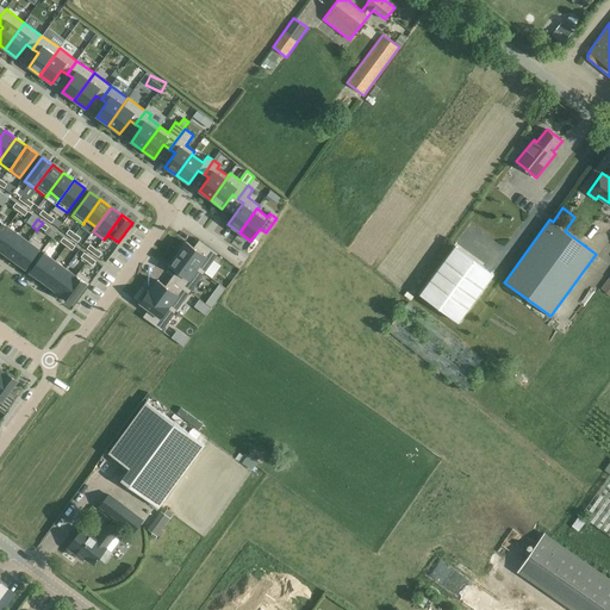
[(0,236),(0,249),(5,254),(19,234),(8,226),(0,236)]
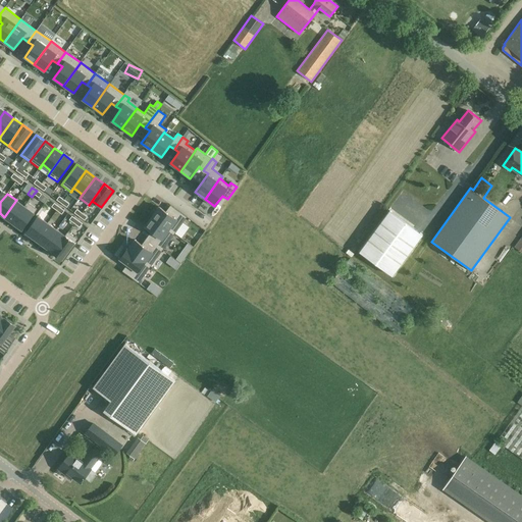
[(4,217),(13,223),(28,203),(28,202),(24,206),(16,200),(4,217)]
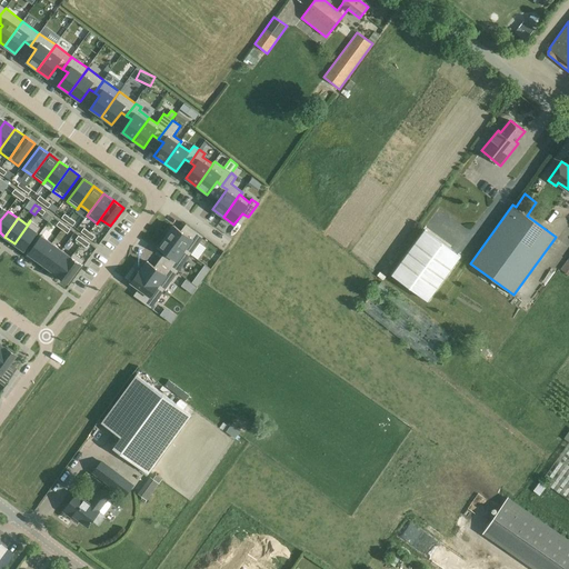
[(40,228),(30,221),(15,243),(23,251),(40,228)]
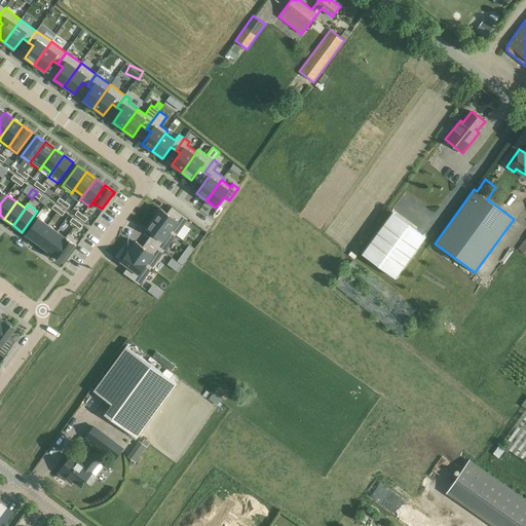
[(151,218),(176,235),(188,219),(177,211),(172,217),(160,209),(158,211),(157,210),(151,218)]
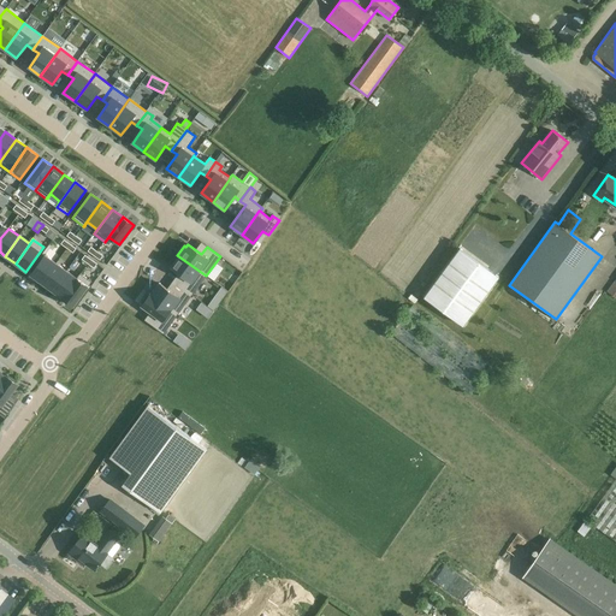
[(463,326),(499,277),(460,248),(424,297),(463,326)]
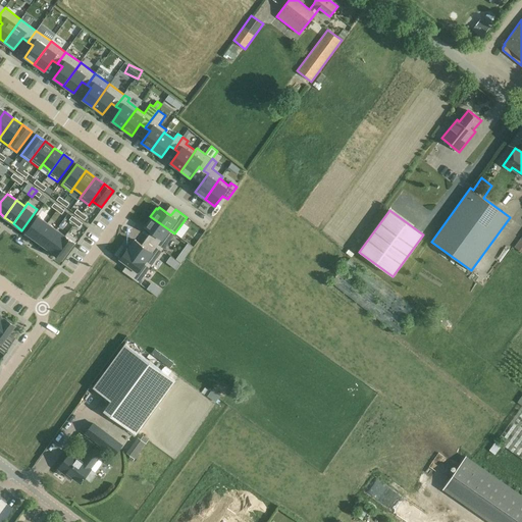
[(25,233),(35,240),(47,223),(38,216),(25,233)]
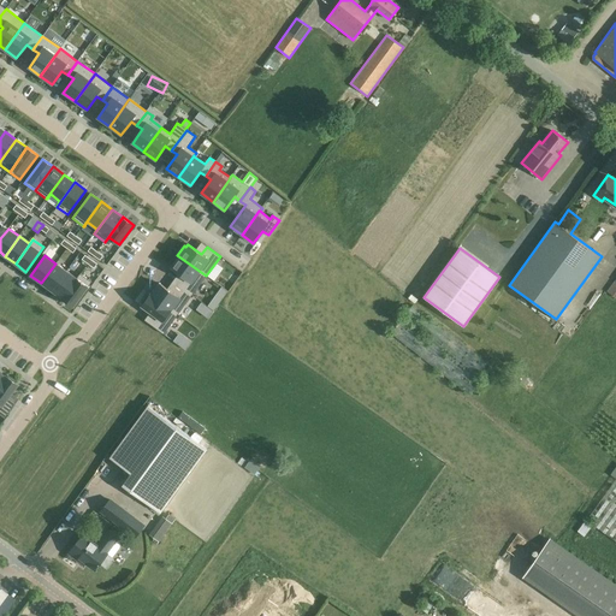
[(193,295),(206,276),(177,255),(171,264),(172,265),(171,267),(184,278),(179,285),(193,295)]
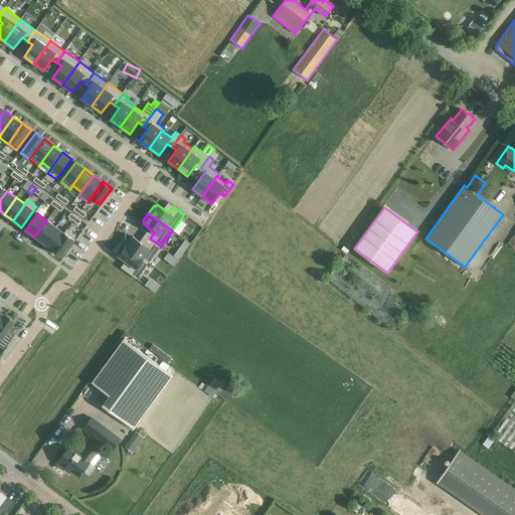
[(34,236),(43,243),(55,226),(46,220),(34,236)]
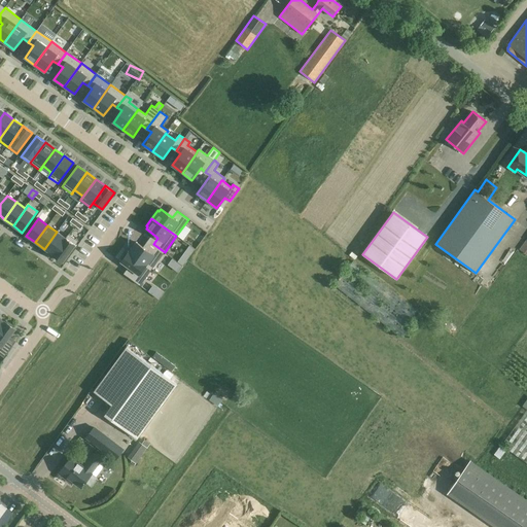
[(130,237),(137,242),(145,231),(138,225),(130,237)]
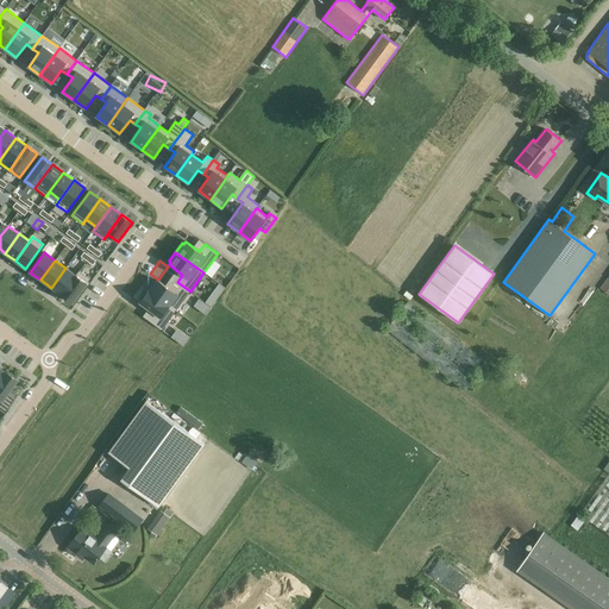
[(51,288),(62,295),(80,271),(79,270),(75,275),(66,268),(51,288)]
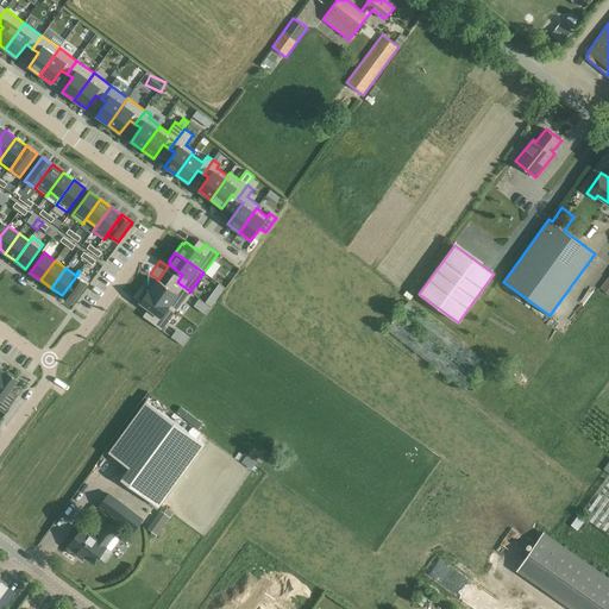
[(90,278),(80,271),(62,295),(73,303),(90,278)]
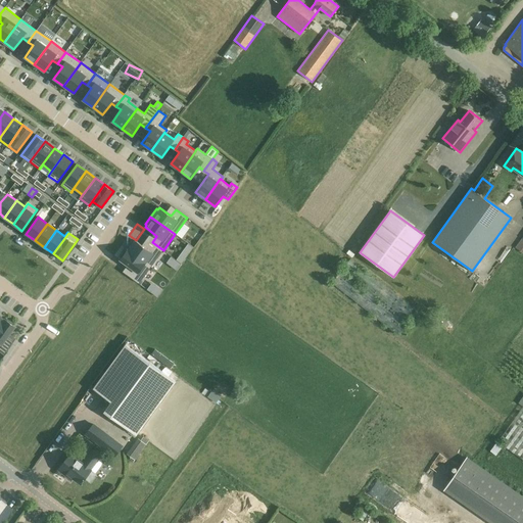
[(163,250),(152,242),(147,248),(135,240),(128,249),(151,267),(163,250)]
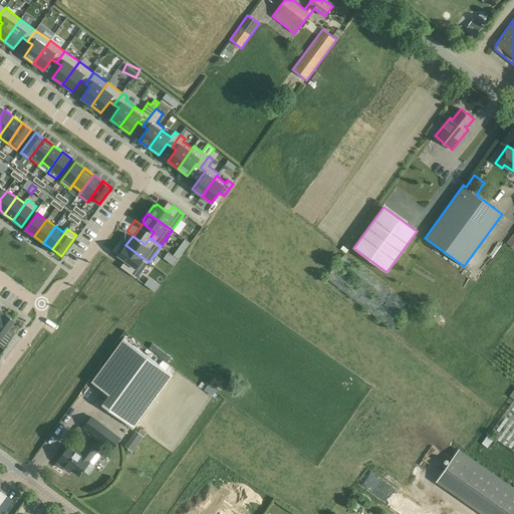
[(149,262),(125,245),(123,247),(122,246),(118,252),(119,253),(118,255),(131,264),(125,270),(137,279),(149,262)]
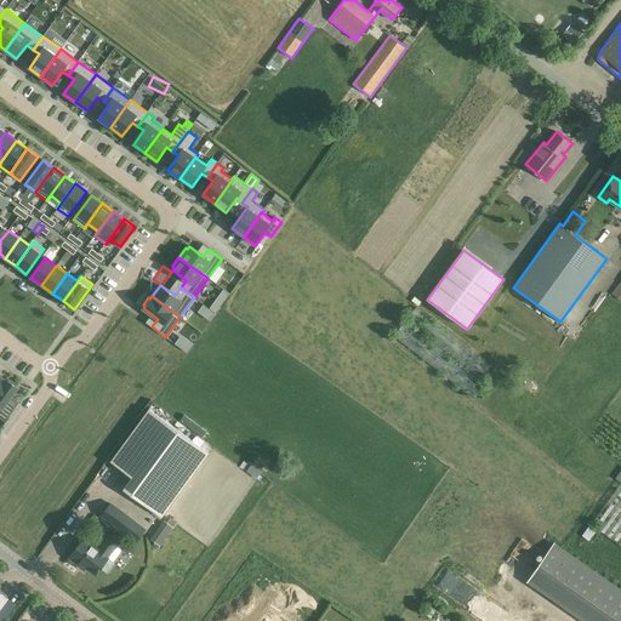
[(416,307),(394,336),(474,398),(496,370),(416,307)]
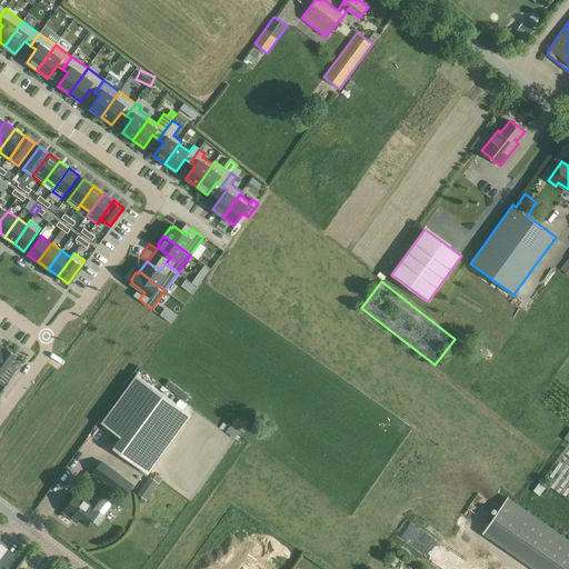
[(3,347),(3,348),(0,351),(0,383),(3,387),(12,373),(5,369),(15,356),(12,353),(13,352),(7,348),(6,349),(3,347)]
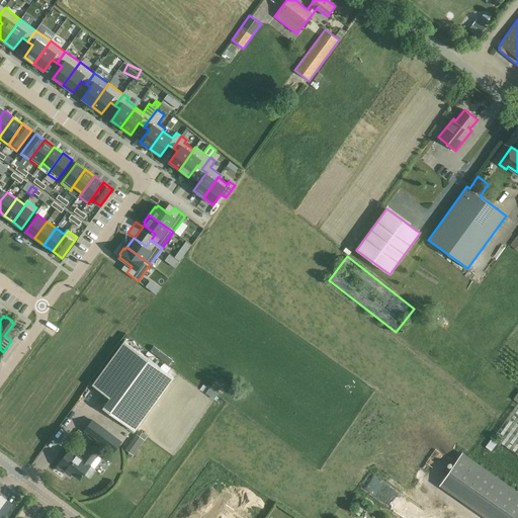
[(174,377),(123,341),(92,384),(110,398),(102,407),(136,431),(174,377)]
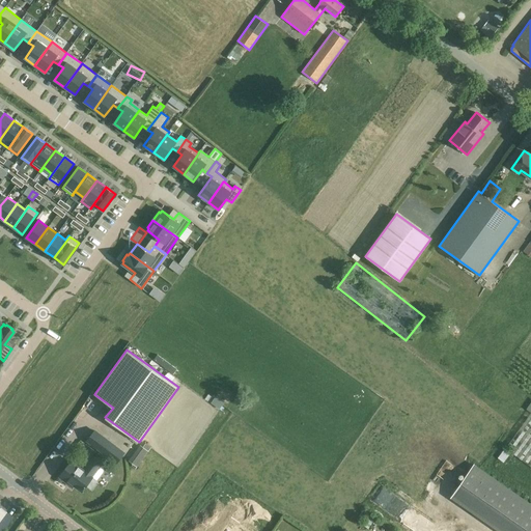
[(530,412),(505,448),(530,466),(530,412)]
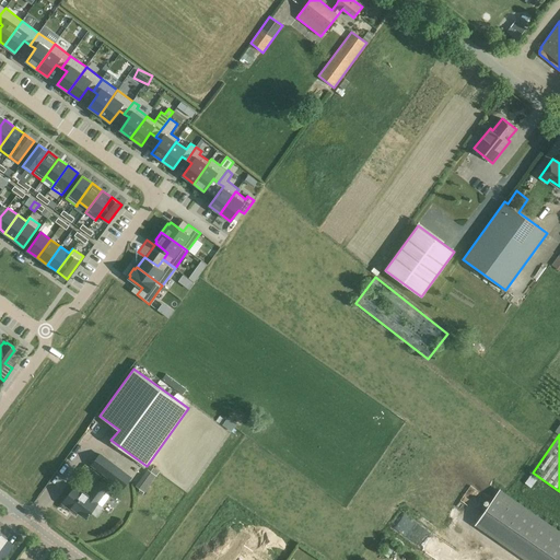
[(125,473),(100,454),(92,465),(117,483),(125,473)]
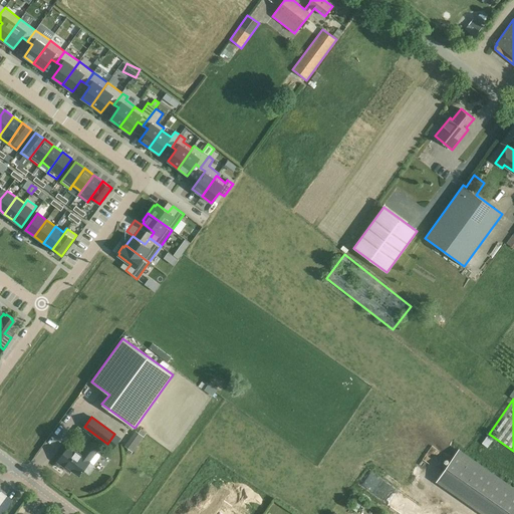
[(136,431),(124,446),(133,452),(144,437),(136,431)]
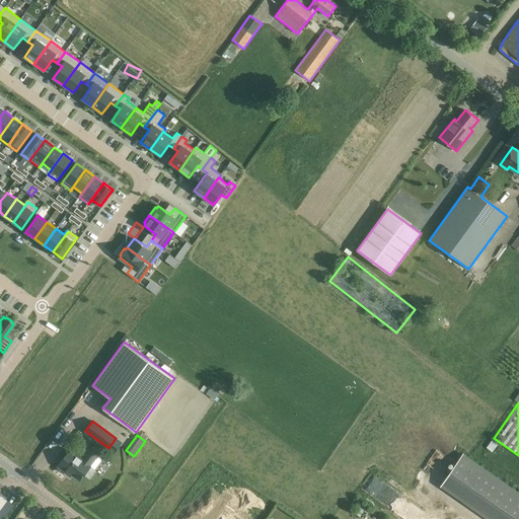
[(90,466),(100,452),(91,445),(81,459),(70,451),(59,466),(66,471),(67,470),(79,479),(83,474),(90,479),(96,470),(90,466)]
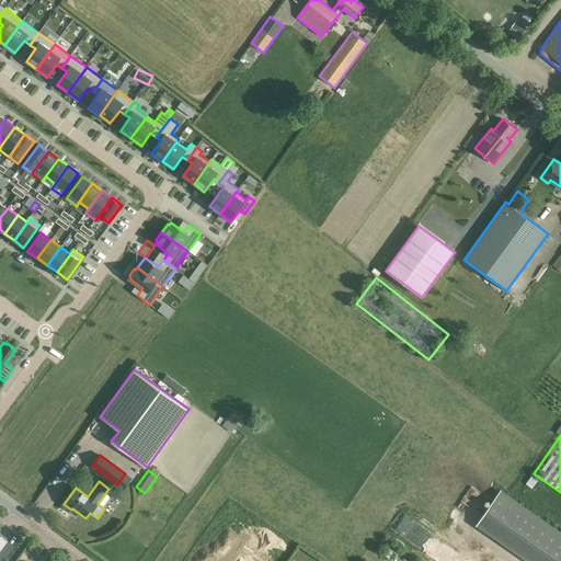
[(528,560),(560,560),(560,533),(501,491),(477,526),(528,560)]
